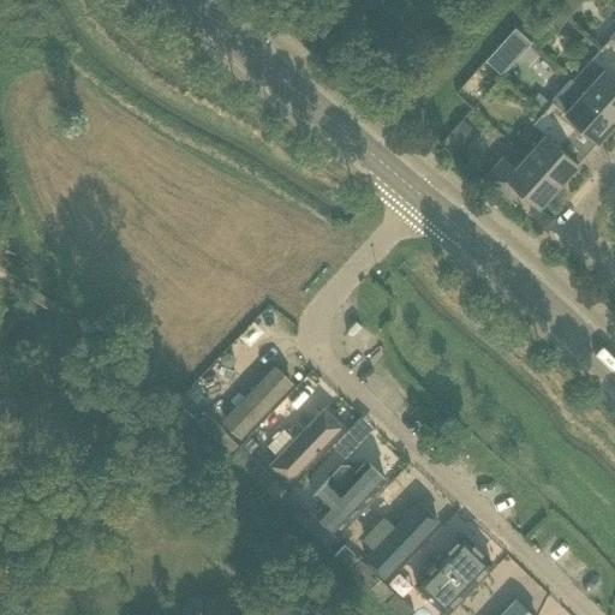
[(559,29),(568,17),(560,9),(549,21),(559,29)]
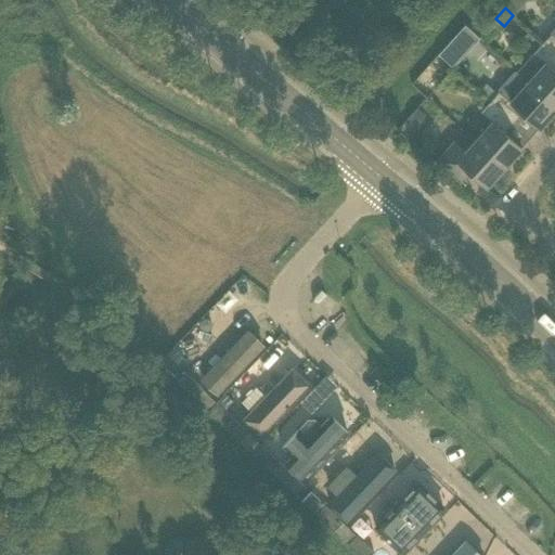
[(554,28),(543,42),(554,52),(554,28)]
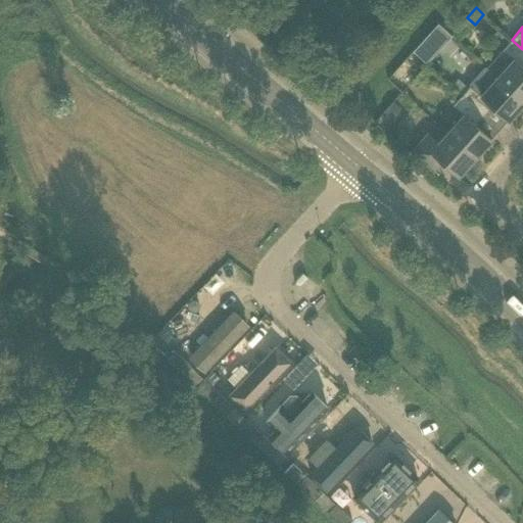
[(522,49),(512,40),(503,49),(487,67),(486,67),(522,99),(522,49)]
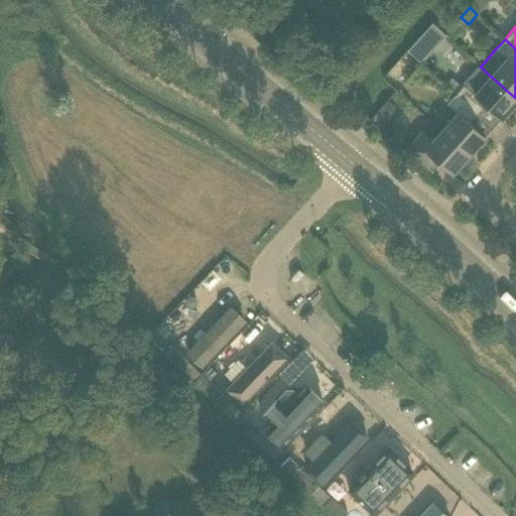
[(427,54),(414,42),(407,50),(420,62),(421,62),(428,55),(427,54)]
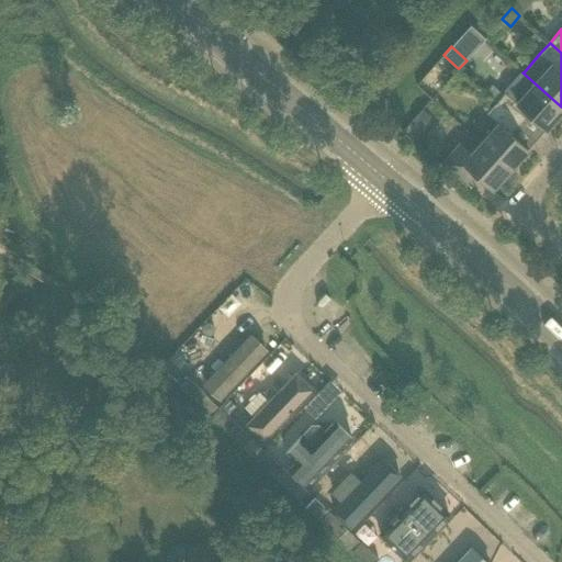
[(504,91),(505,92),(496,102),(520,124),(529,114),(536,120),(536,122),(537,122),(537,121),(546,130),(561,111),(561,107),(523,72),(524,72),(521,70),(504,91)]
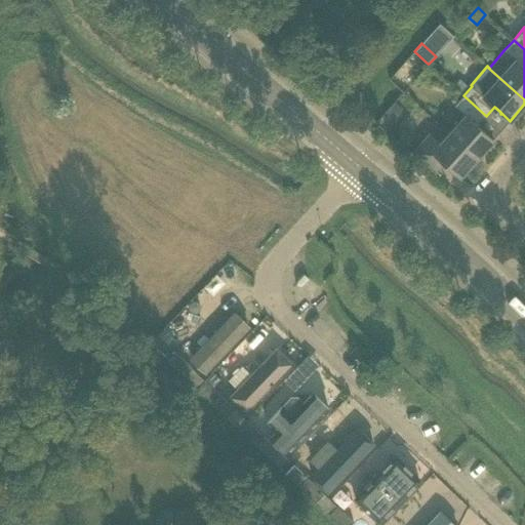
[(466,115),(449,132),(477,158),(493,139),(485,131),(486,131),(485,130),(484,130),(478,125),(486,116),(463,95),(455,105),(466,115)]
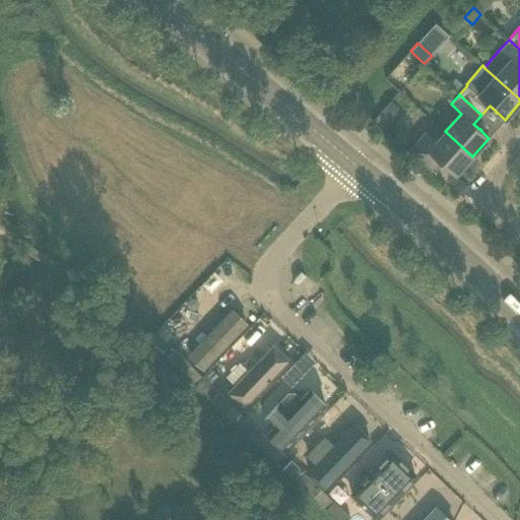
[(390,117),(399,107),(391,100),(382,111),(390,117)]
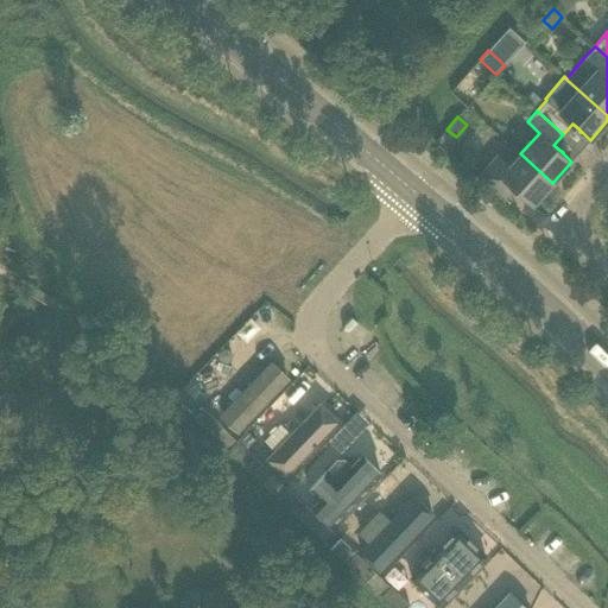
[(510,165),(498,154),(479,176),(505,198),(514,188),(521,195),(521,196),(523,197),(523,196),(532,204),(552,183),(520,153),(510,165)]
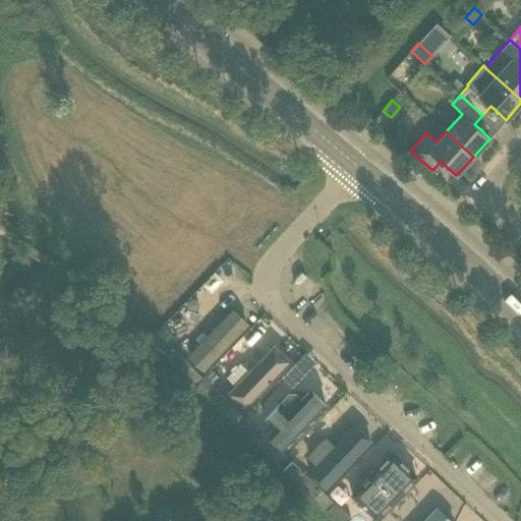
[(187,361),(203,375),(248,327),(234,313),(187,361)]
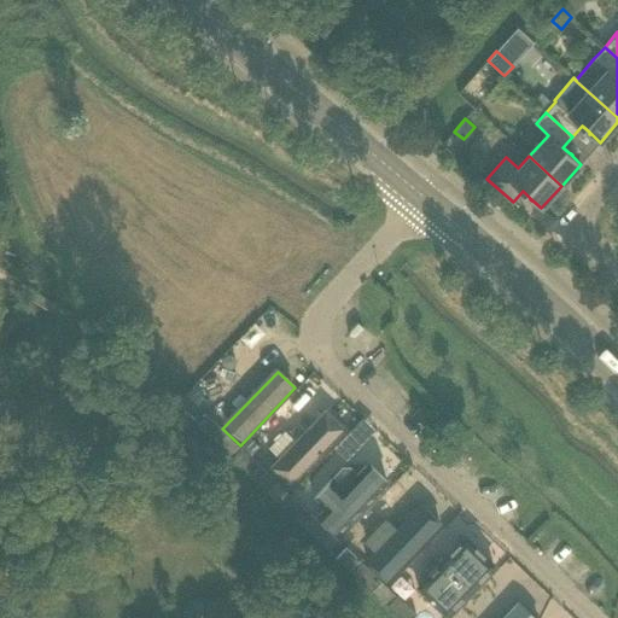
[(277,478),(330,420),(318,409),(264,467),(277,478)]
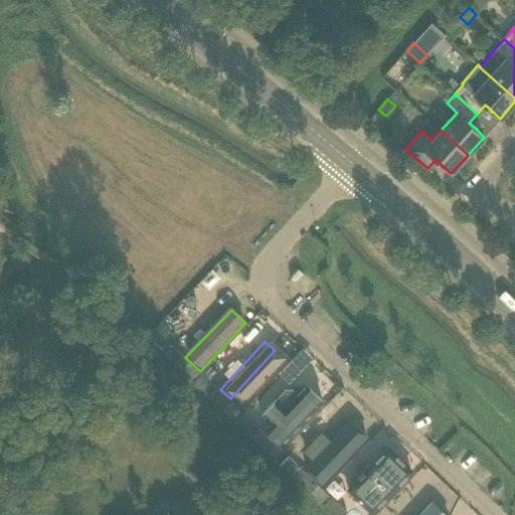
[(172,345),(163,354),(179,369),(187,361),(172,345)]
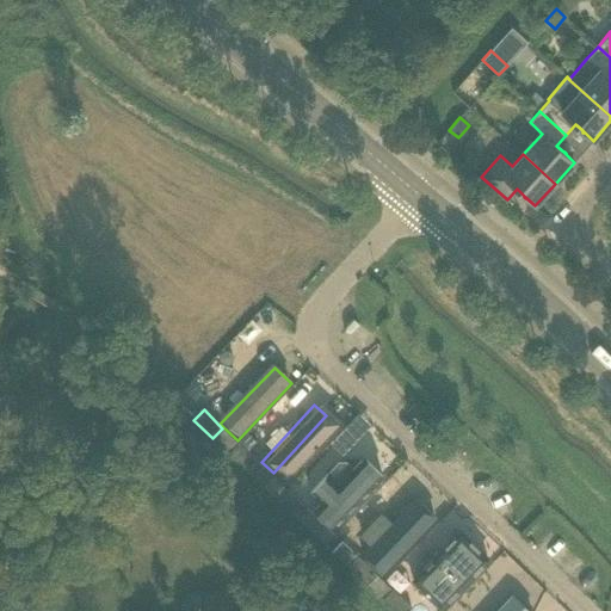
[(357,413),(333,440),(345,451),(369,424),(357,413)]
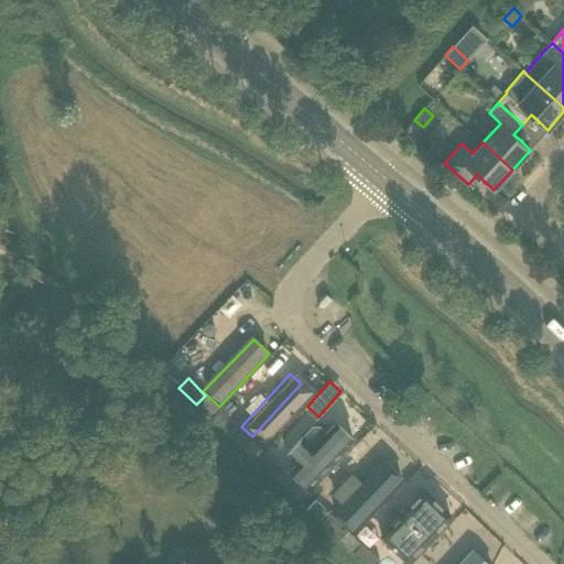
[(263,446),(313,396),(303,387),(253,437),(263,446)]
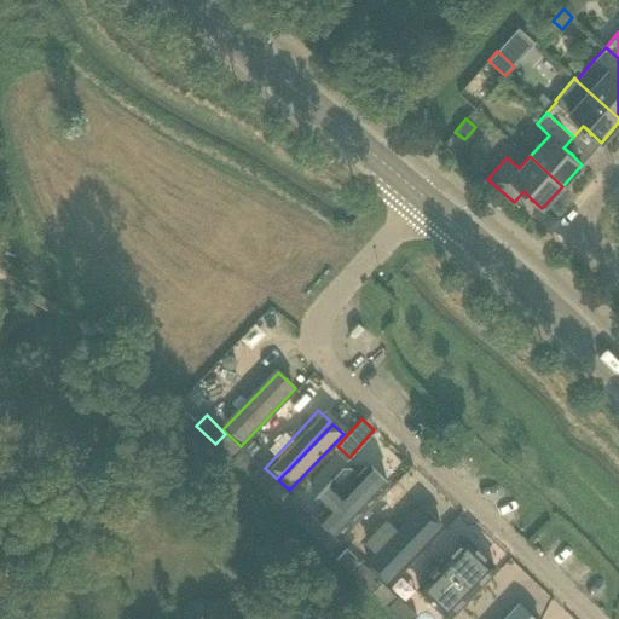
[(369,462),(358,474),(342,490),(331,479),(313,497),(325,508),(317,516),(336,536),(389,481),(369,462)]
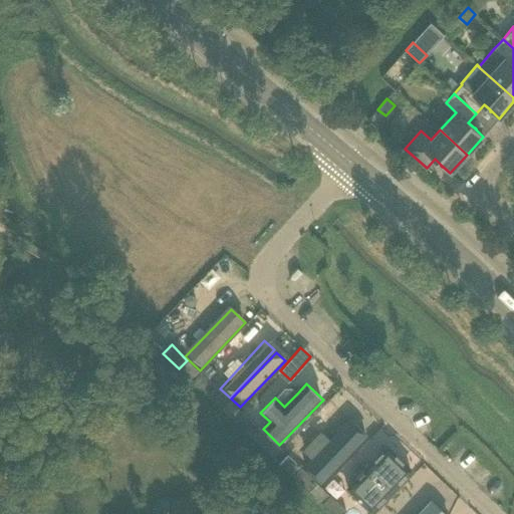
[(205,394),(221,409),(230,400),(214,384),(205,394)]
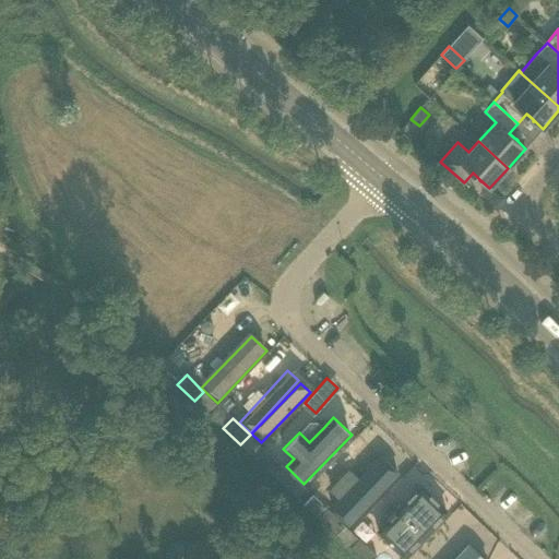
[(254,458),(273,475),(282,465),(264,449),(254,458)]
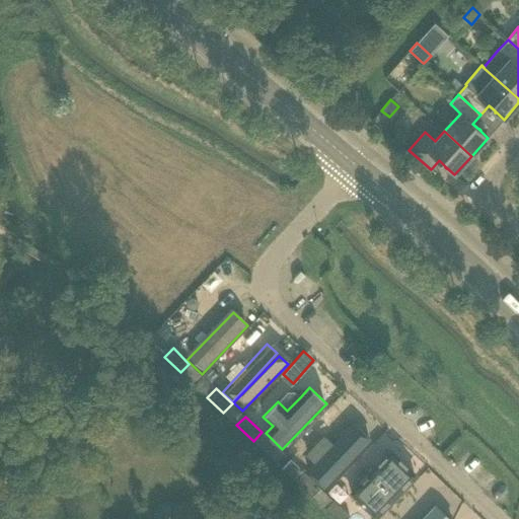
[(323,488),(371,439),(354,422),(332,443),(314,462),(306,471),(323,488)]
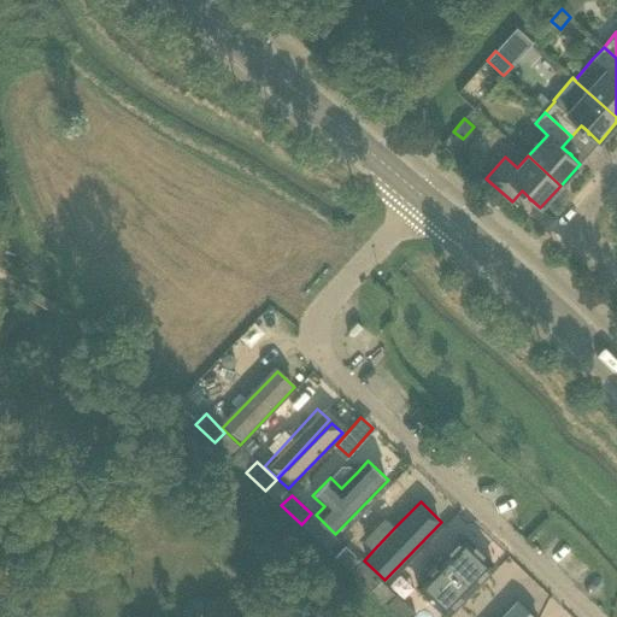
[(338,540),(311,513),(301,524),(328,550),(338,540)]
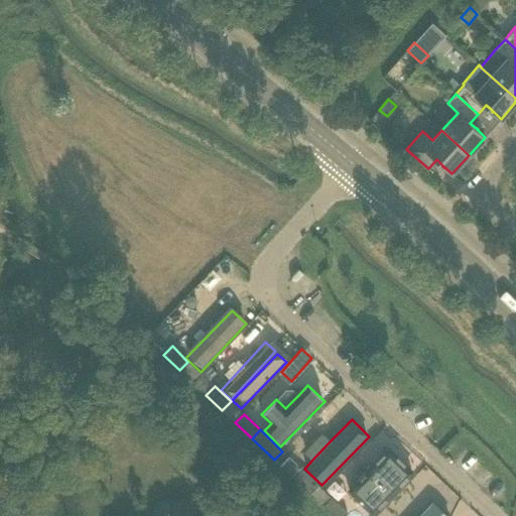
[(374,511),(416,469),(402,455),(391,444),(376,460),(359,478),(350,488),(361,499),(374,511)]
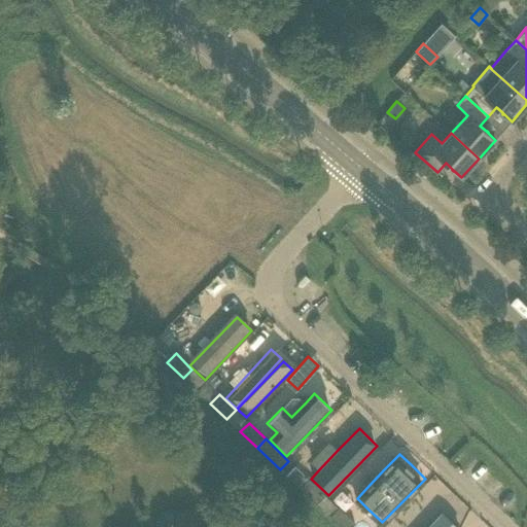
[(300,489),(309,480),(305,476),(294,466),(286,476),(300,489)]
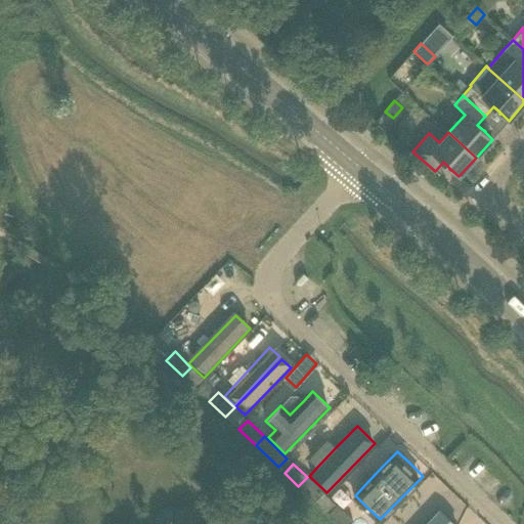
[(298,486),(314,501),(323,492),(307,477),(298,486)]
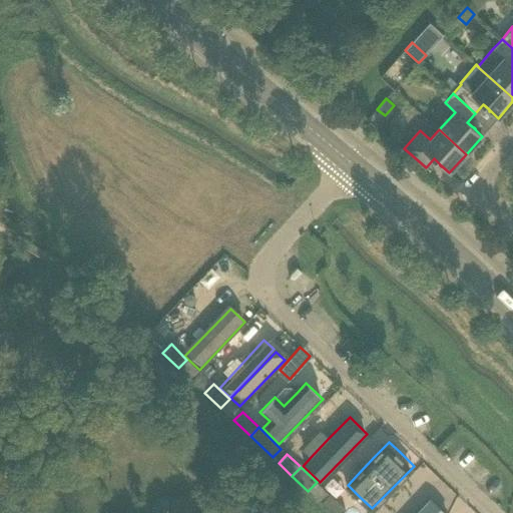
[(321,503),(331,512),(342,512),(346,510),(329,495),(321,503)]
